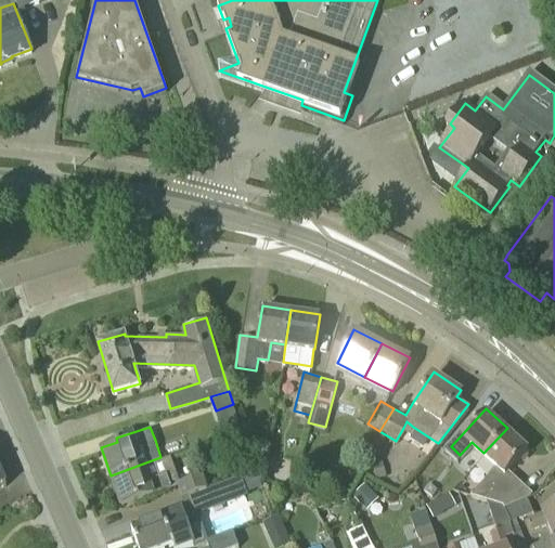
[(486,497),(504,506),(527,496),(527,495),(532,492),(507,469),(528,447),(507,428),(483,453),(497,465),(483,478),(470,491),(486,496),(486,497)]
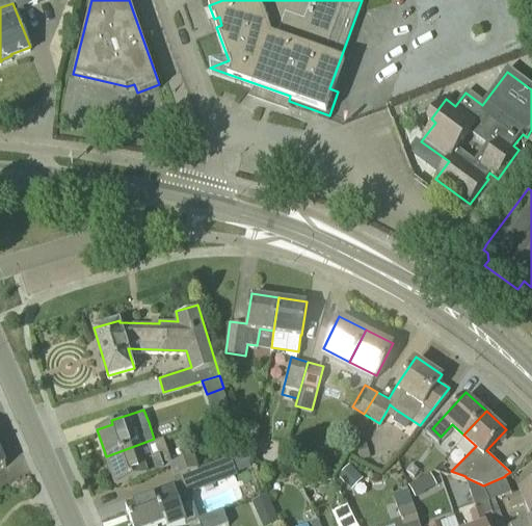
[(115,483),(171,463),(170,461),(173,461),(163,436),(154,439),(106,456),(115,483)]
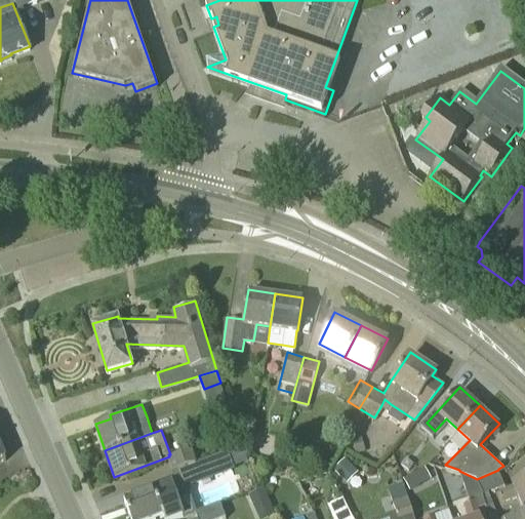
[(362,433),(351,436),(354,449),(365,447),(362,433)]
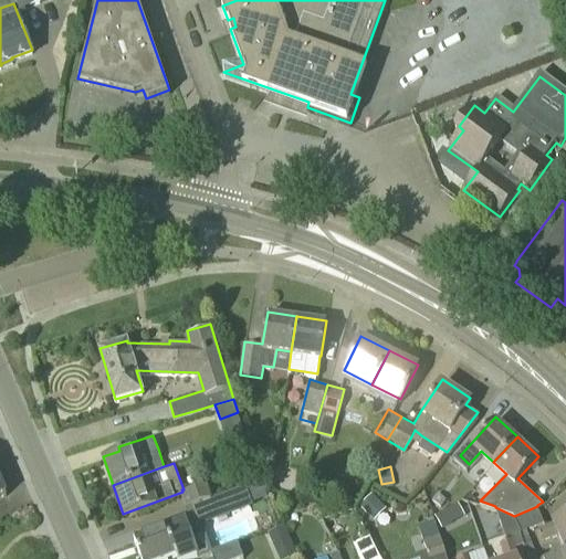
[(208,480),(184,489),(181,489),(182,492),(187,503),(212,494),(208,480)]
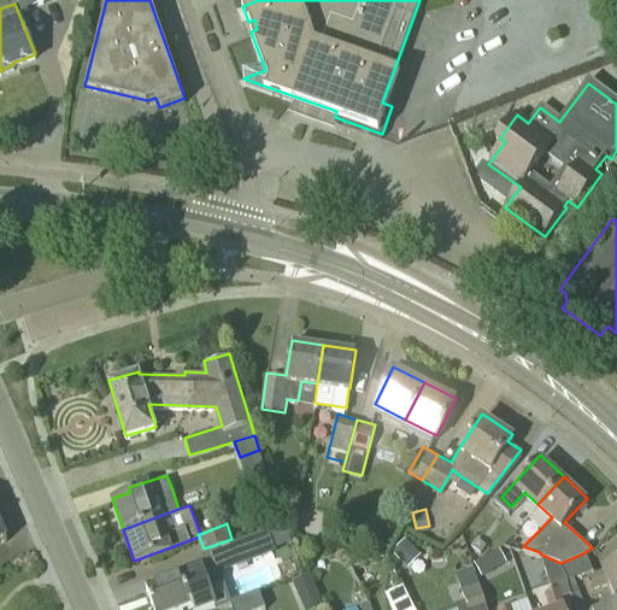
[(423,547),(405,533),(391,549),(407,563),(423,547)]
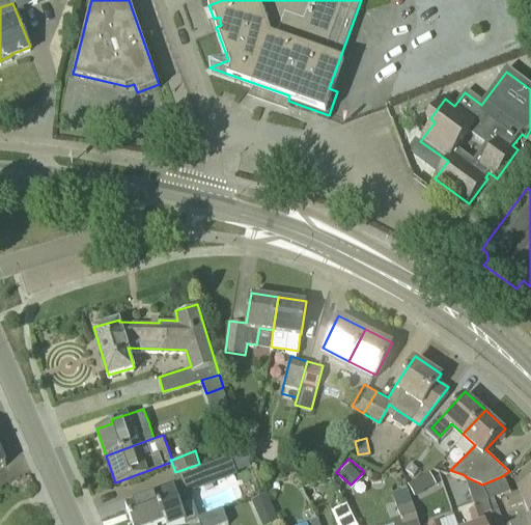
[(419,466),(410,460),(404,466),(414,472),(419,466)]
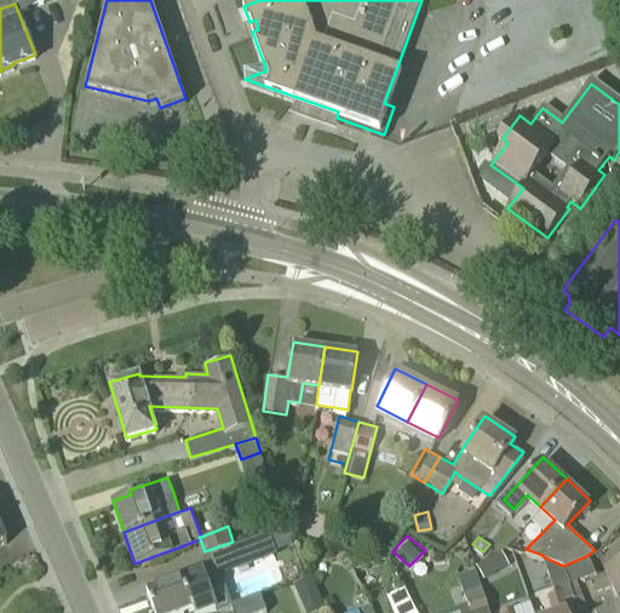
[(246,560),(239,540),(205,553),(212,573),(246,560)]
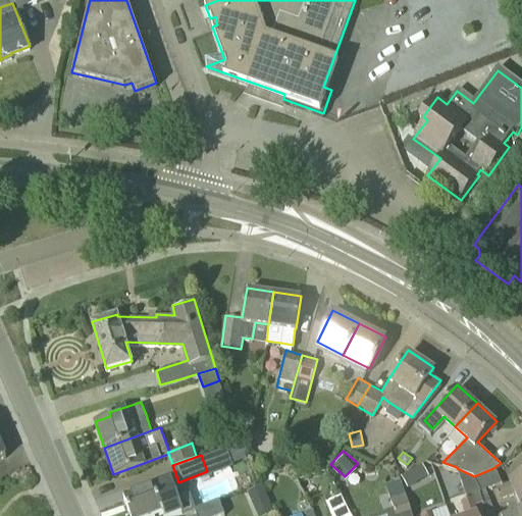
[(407,484),(417,478),(411,467),(401,473),(407,484)]
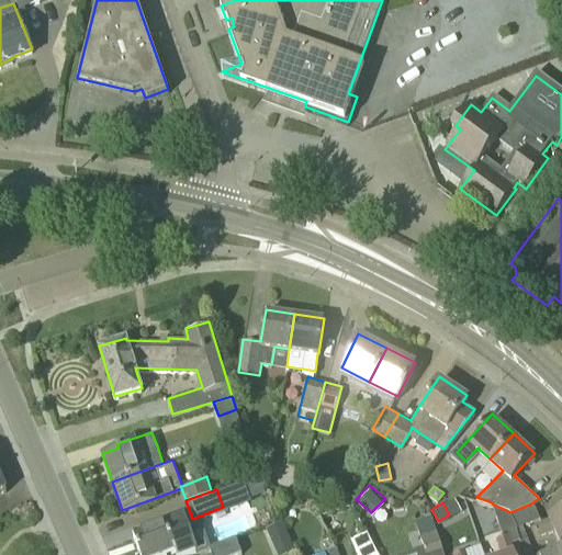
[(534,502),(510,512),(519,537),(526,554),(535,551),(523,522),(540,514),(534,502)]
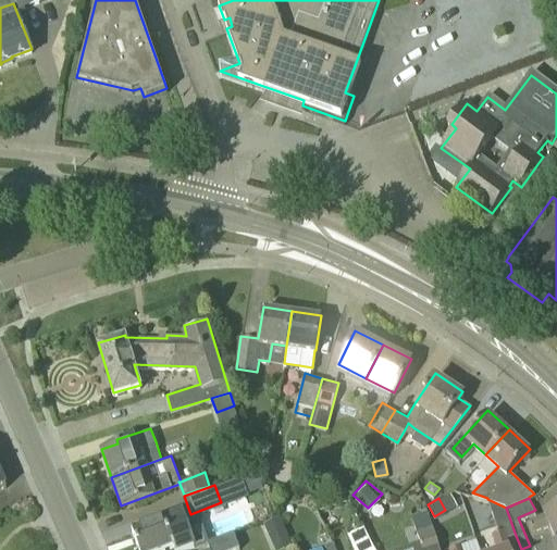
[(515,533),(506,508),(487,499),(498,529),(492,532),(498,548),(492,549),(510,549),(506,535),(515,533)]
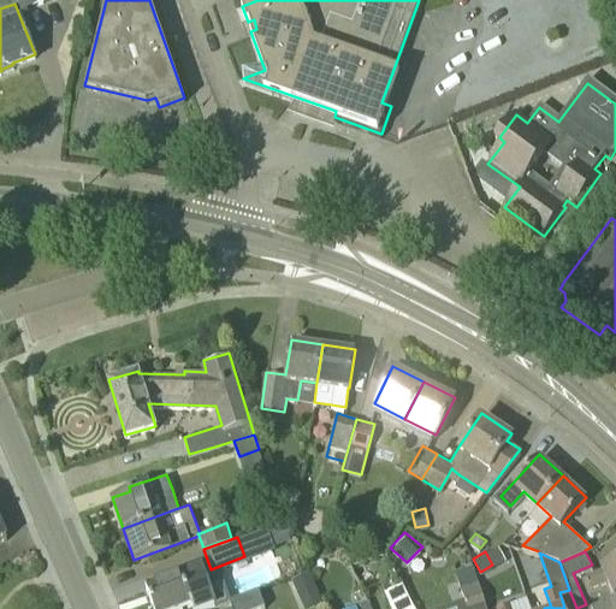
[(614,592),(615,591),(615,557),(602,563),(603,566),(584,574),(590,586),(608,578),(614,592)]
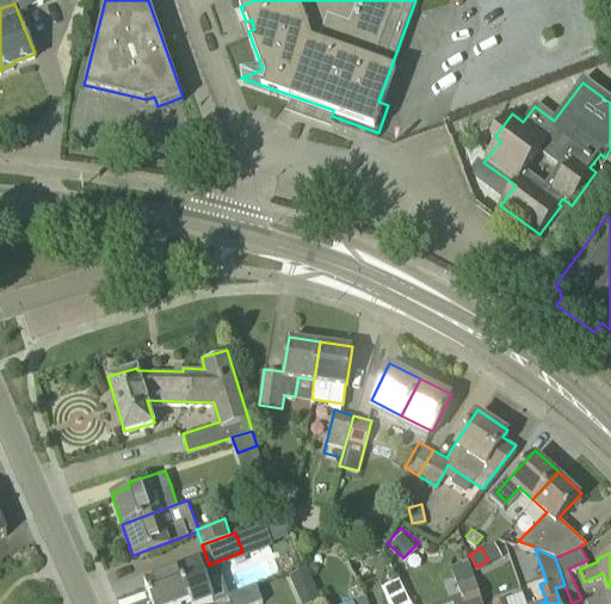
[(449,560),(464,603),(477,603),(483,603),(468,555),(449,560)]
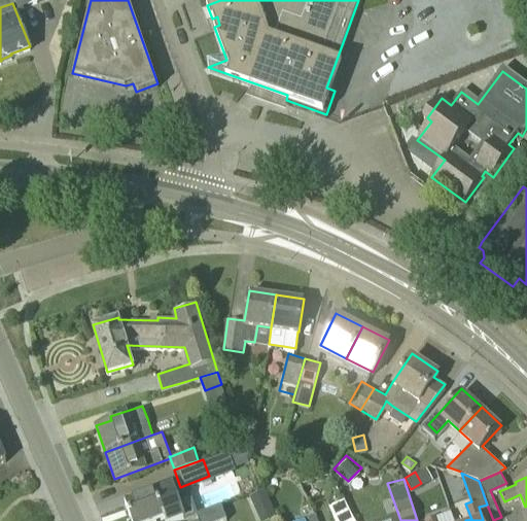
[(145,520),(165,514),(165,513),(180,508),(171,484),(154,490),(153,487),(139,492),(140,495),(125,500),(132,520),(145,520)]
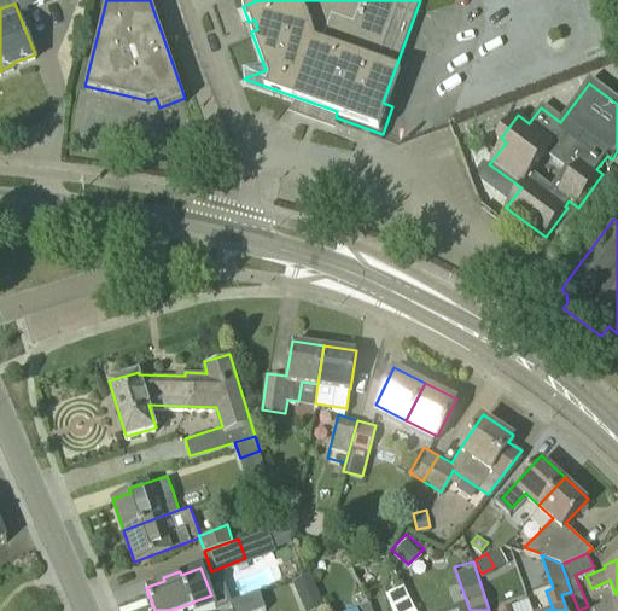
[(308,570),(291,577),(298,594),(315,586),(308,570)]
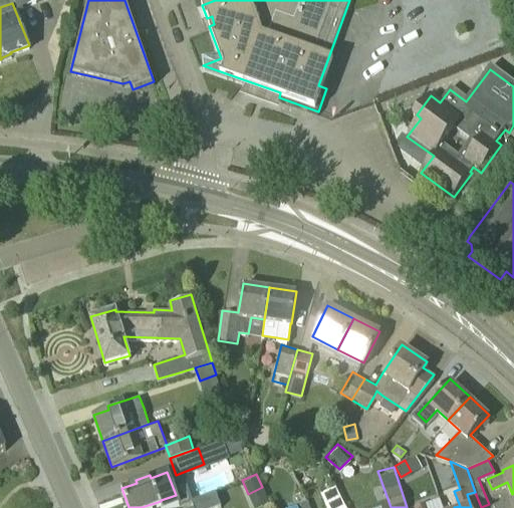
[(346,507),(344,503),(335,484),(320,491),(327,507),(346,507)]
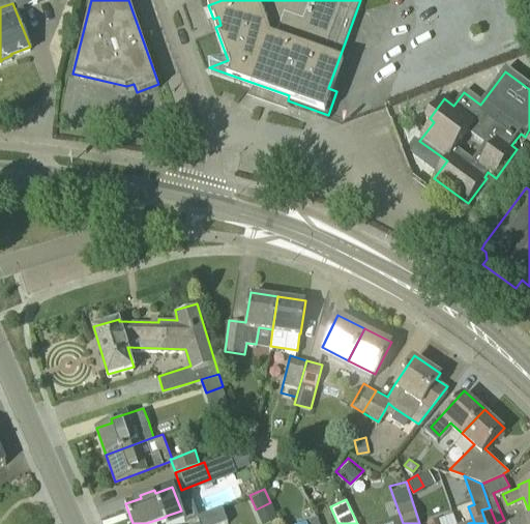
[(195,514),(198,523),(213,523),(226,520),(221,504),(195,514)]
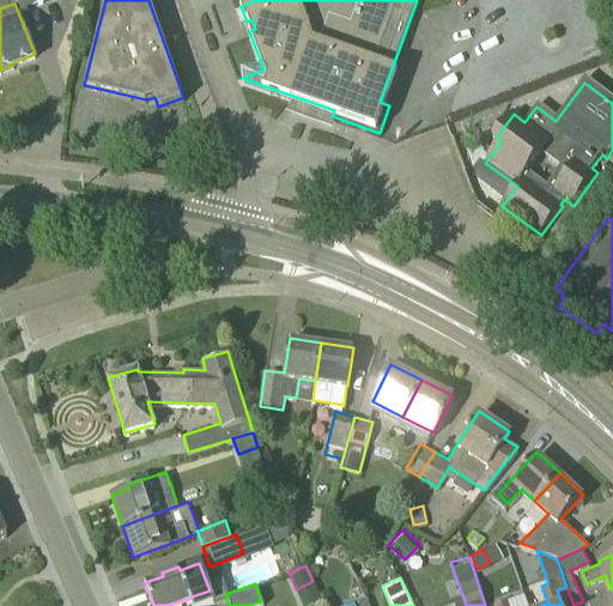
[(370,605),(365,593),(356,598),(359,605),(370,605)]
